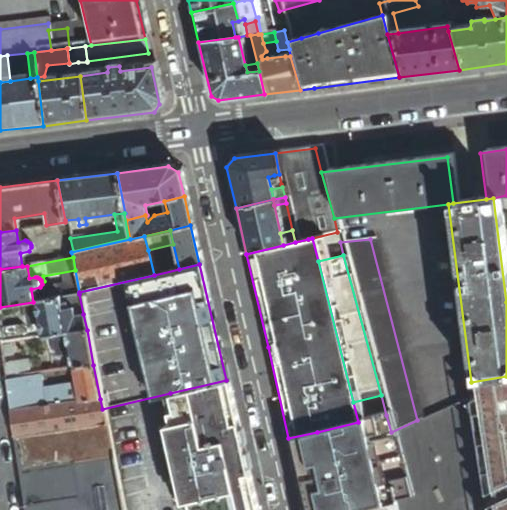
[(77,287),(65,289),(64,283),(47,286),(49,298),(78,293),(77,287)]
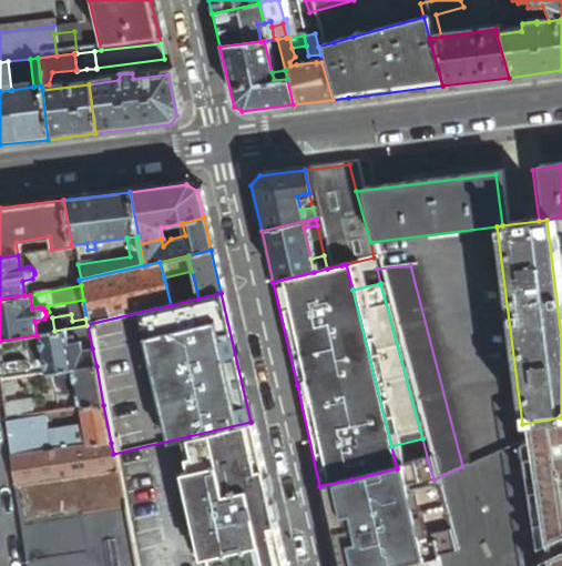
[(64,331),(37,335),(38,335),(38,336),(42,362),(44,374),(58,373),(72,370),(96,366),(92,349),(79,351),(77,341),(68,343),(64,331)]
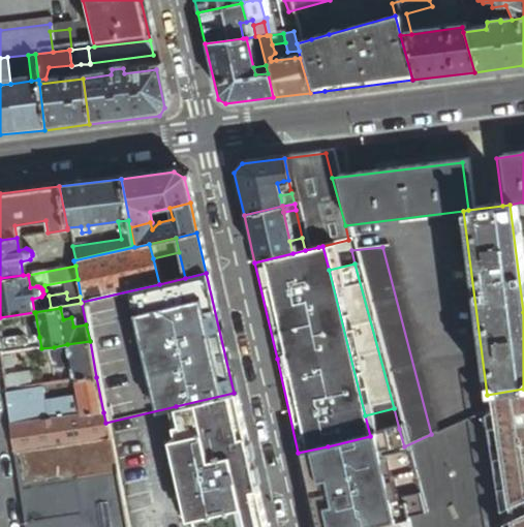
[(39,337),(35,313),(22,315),(26,339),(39,337)]
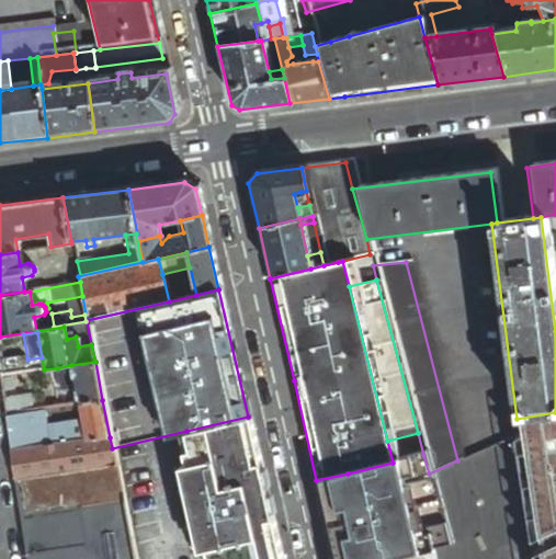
[(22,357),(0,360),(0,377),(7,376),(24,373),(22,357)]
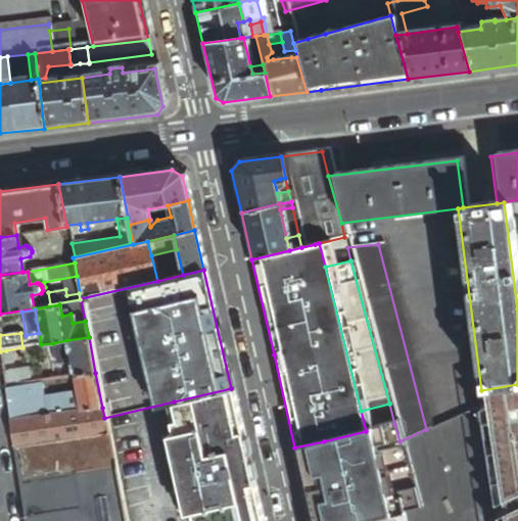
[(95,373),(89,337),(66,340),(71,363),(74,376),(95,373)]
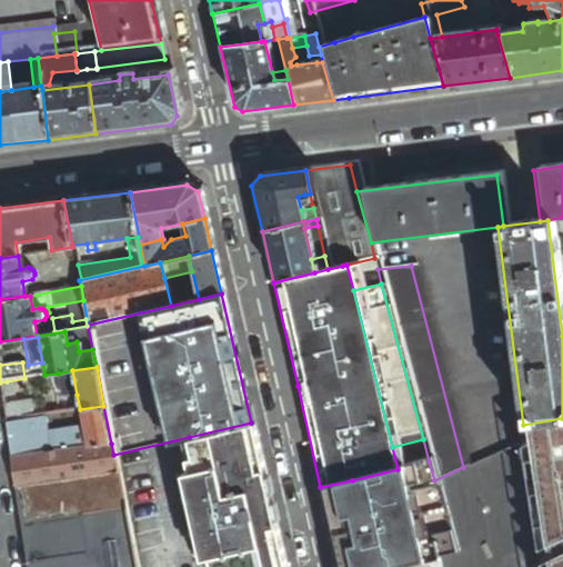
[(72,370),(58,374),(61,397),(77,395),(72,370)]
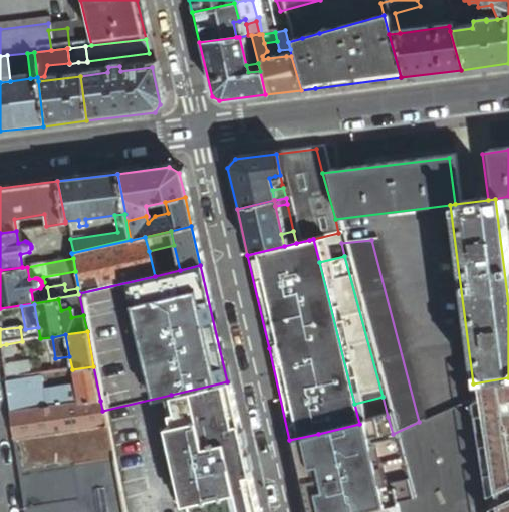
[(6,344),(0,345),(0,360),(9,358),(6,344)]
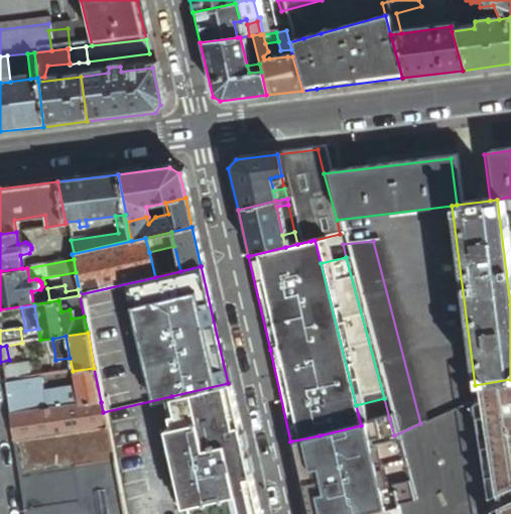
[(70,358),(55,360),(57,374),(73,371),(70,358)]
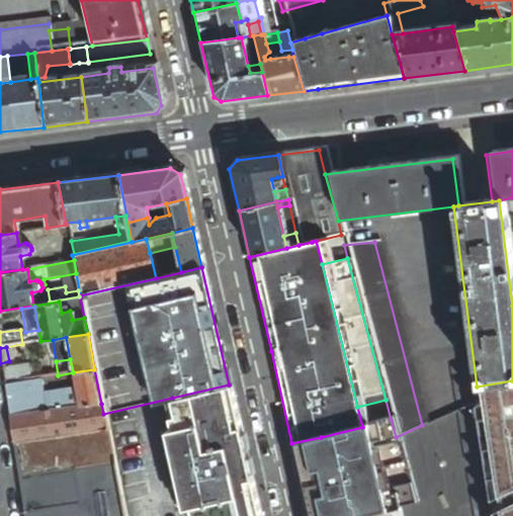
[(25,364),(0,368),(2,383),(27,379),(25,364)]
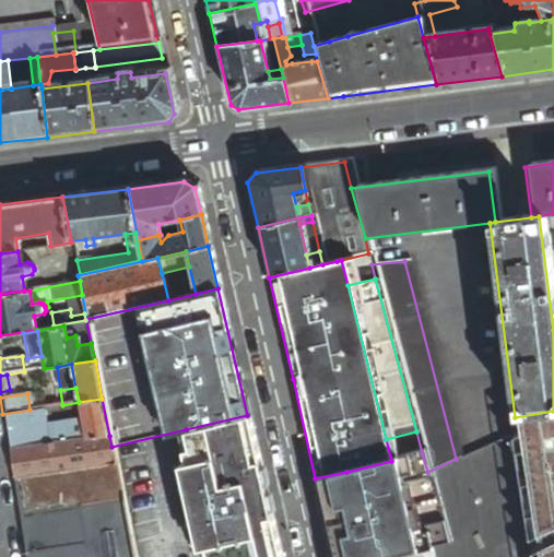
[(109,436),(102,399),(79,402),(81,416),(45,422),(43,407),(30,410),(2,414),(9,451),(109,436)]
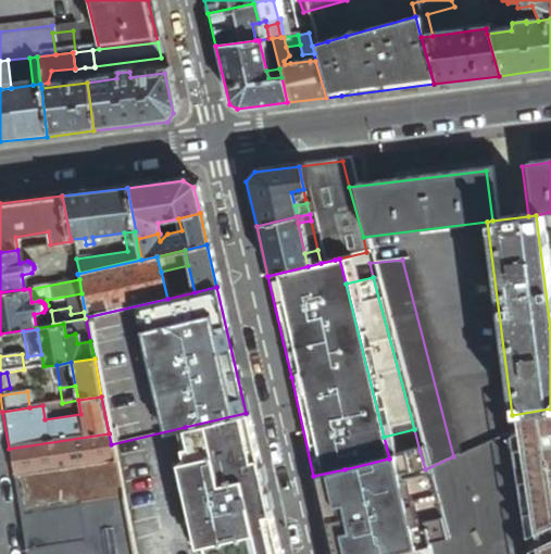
[(550,521),(550,408),(512,415),(530,532),(550,521)]
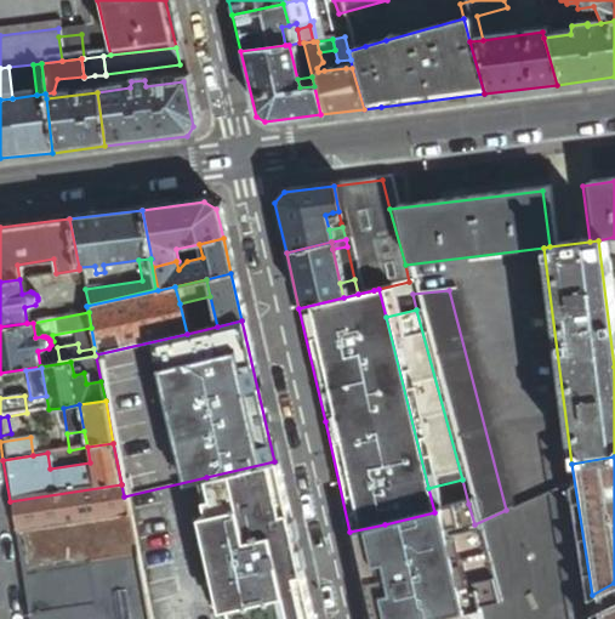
[(311,618),(274,461),(206,477),(214,512),(200,516),(208,552),(214,581),(221,613),(227,612),(234,611),(235,618),(311,618)]
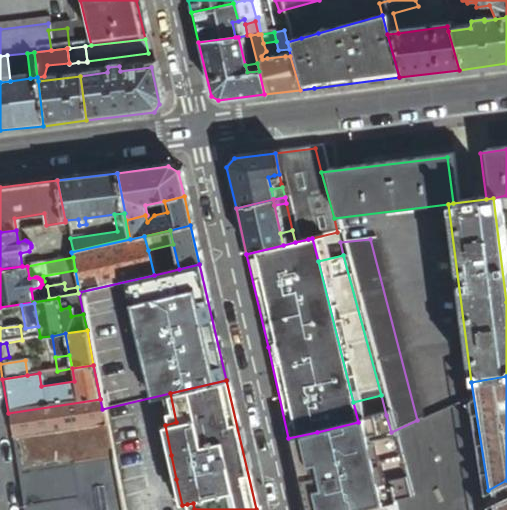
[(106,425),(102,409),(100,399),(8,413),(12,440),(106,425)]
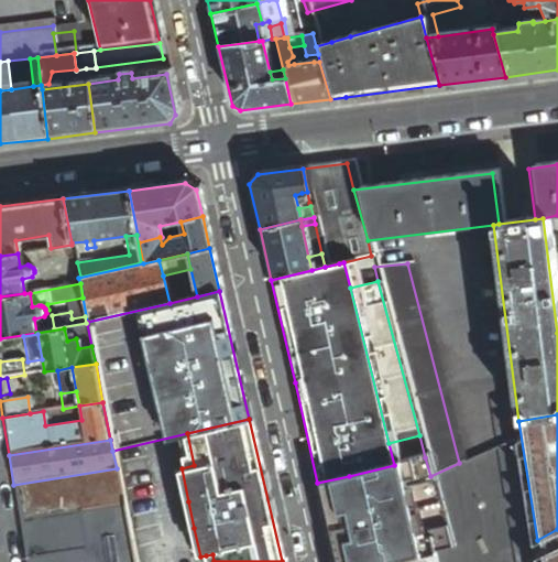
[(424,460),(349,477),(354,503),(382,496),(430,485),(424,460)]
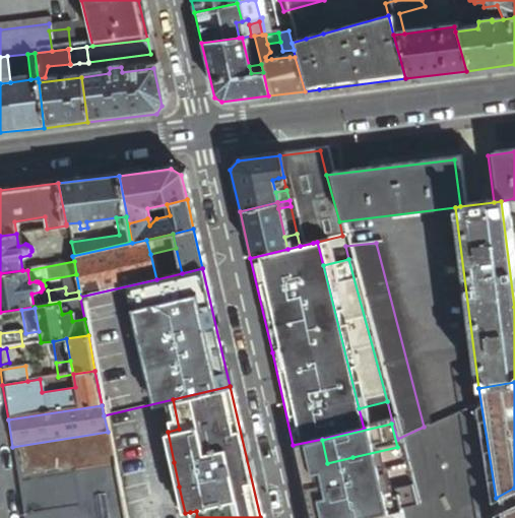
[(113,463),(108,432),(12,447),(22,514),(80,506),(73,470),(113,463)]
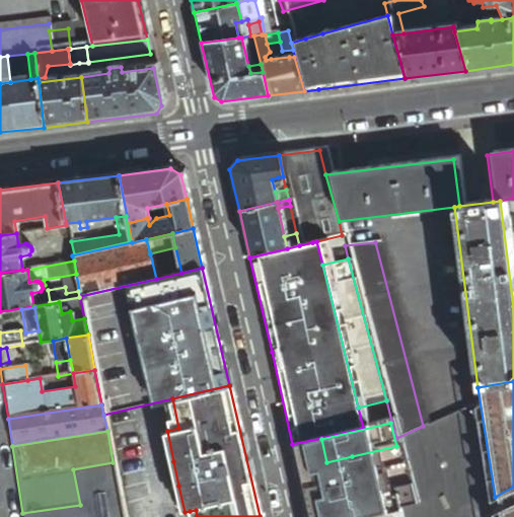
[(173,461),(167,431),(161,432),(168,462),(173,461)]
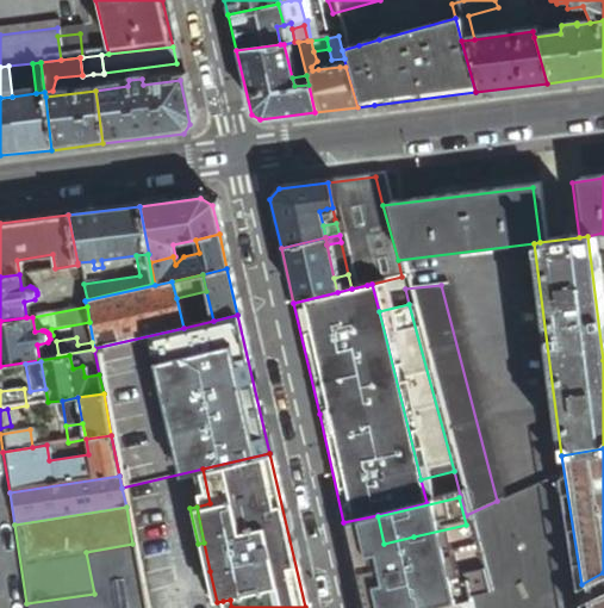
[(378,516),(378,515),(343,522),(354,563),(387,554),(384,544),(378,516)]
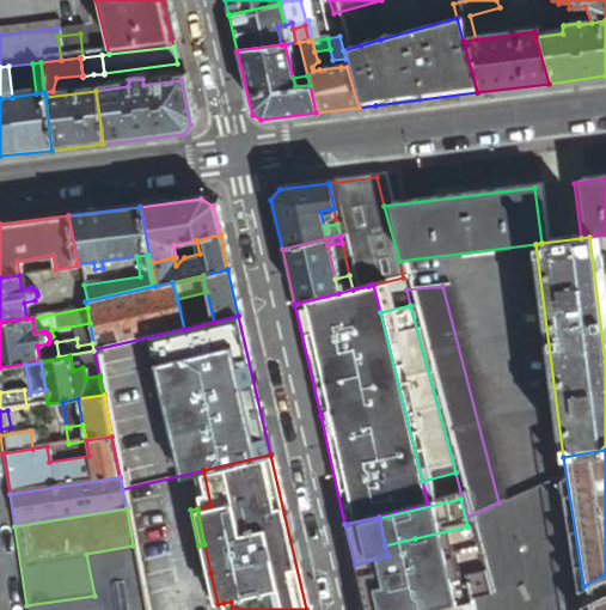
[(487,597),(467,526),(415,538),(427,587),(432,609),(436,609),(487,597)]
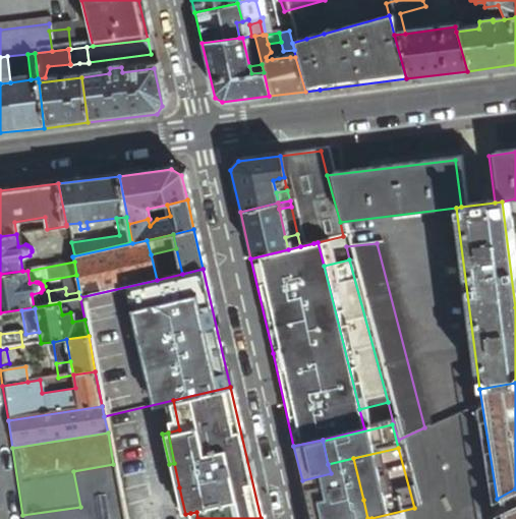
[(113,464),(73,471),(80,507),(121,501),(113,464)]
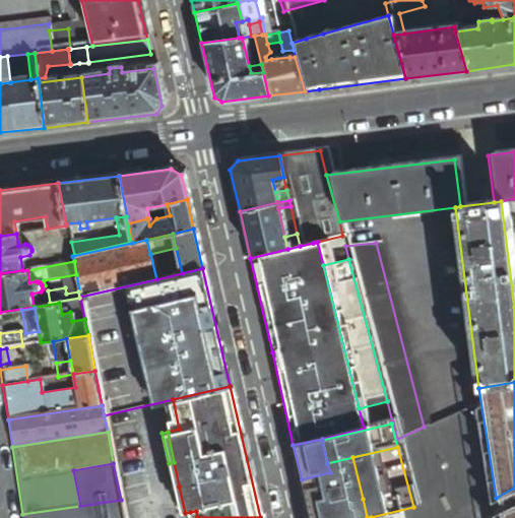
[(185,513),(179,487),(174,489),(179,514),(185,513)]
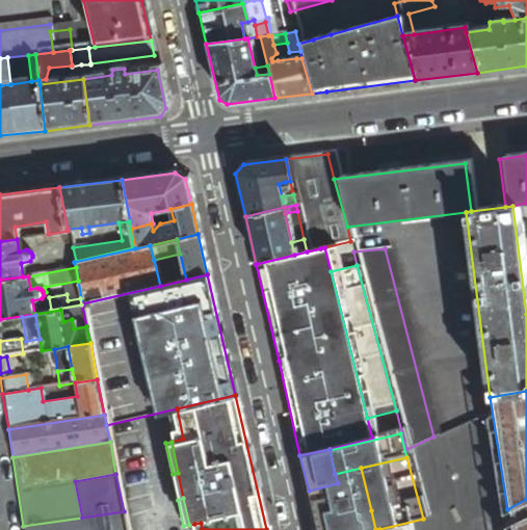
[(510,522),(526,513),(526,499),(507,509),(510,522)]
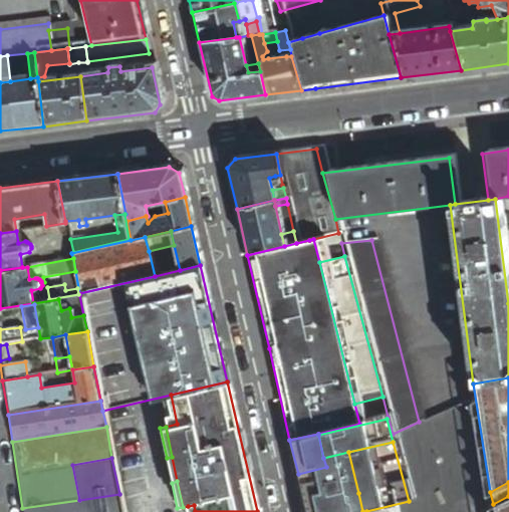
[(303,498),(306,511),(346,511),(343,497),(341,489),(303,498)]
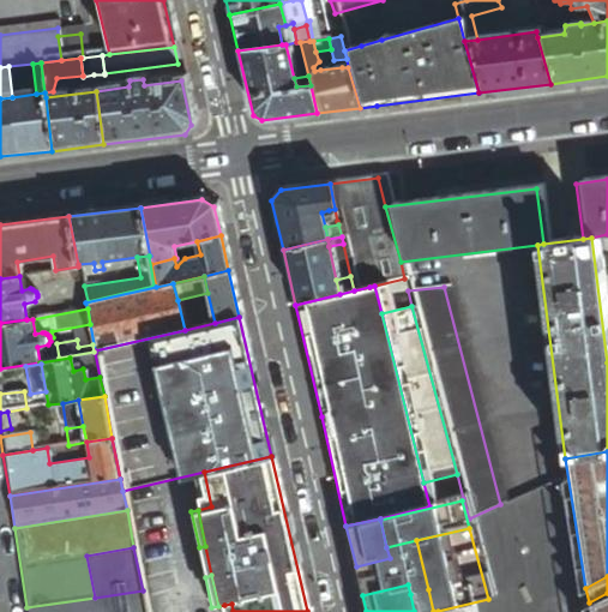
[(410,594),(414,611),(433,611),(428,589),(410,594)]
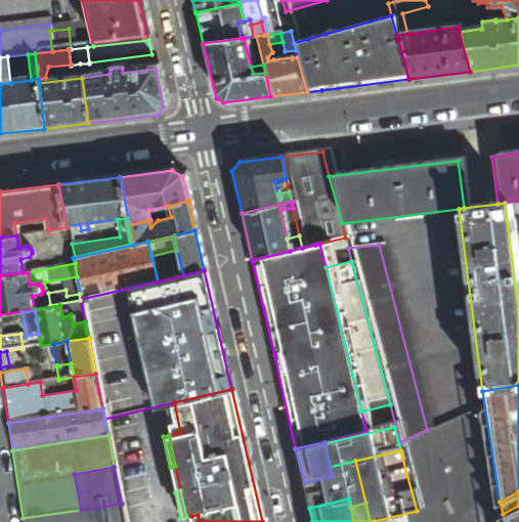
[(81,510),(23,518),(24,521),(125,521),(122,504),(81,510)]
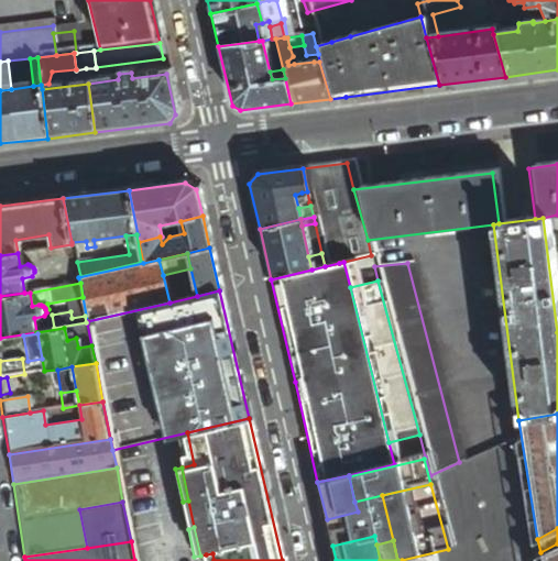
[(557,560),(557,543),(540,552),(542,560),(557,560)]
